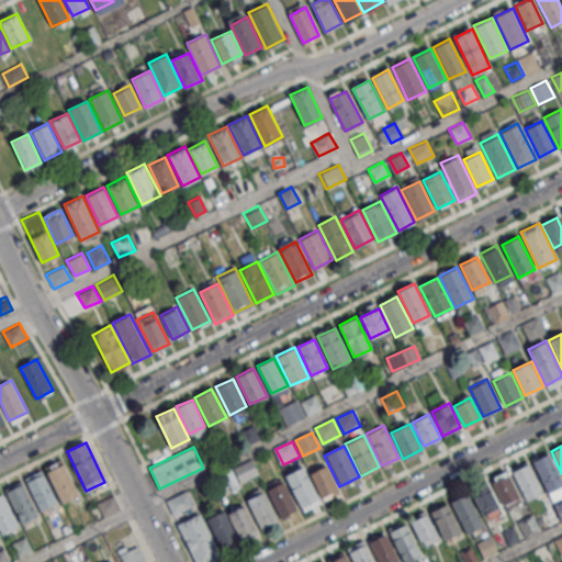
[(547,492),(561,484),(561,479),(548,451),(530,461),(547,492)]
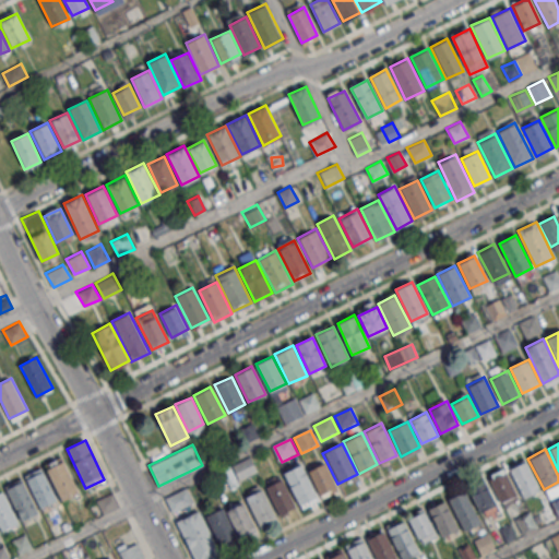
[(252,459),(259,473),(240,482),(234,467),(252,459)]
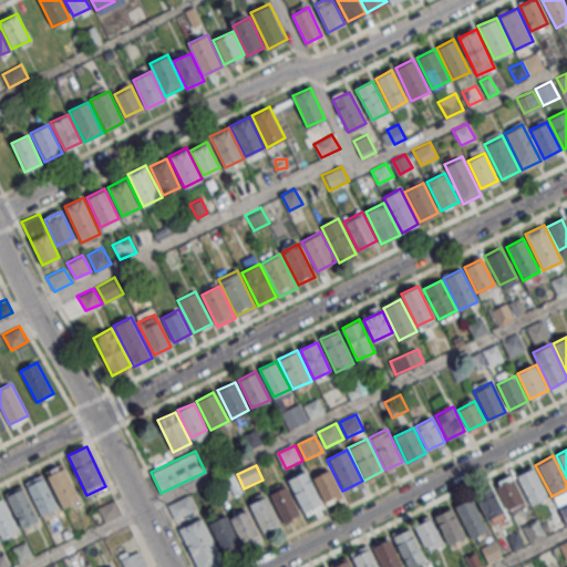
[(62,507),(80,498),(64,467),(47,476),(62,507)]
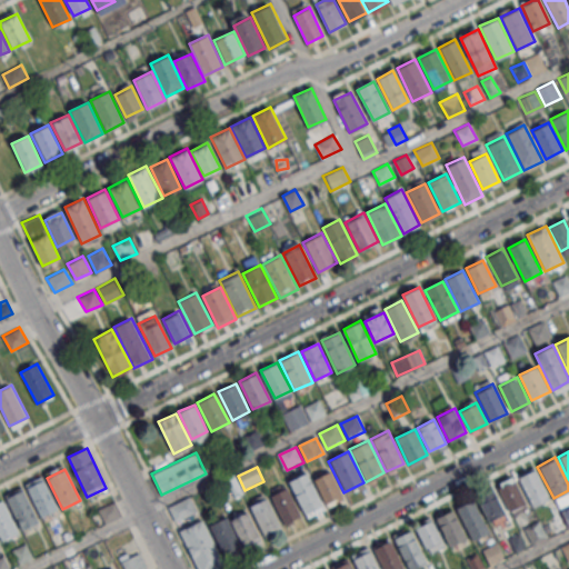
[(531,508),(549,499),(535,470),(517,479),(531,508)]
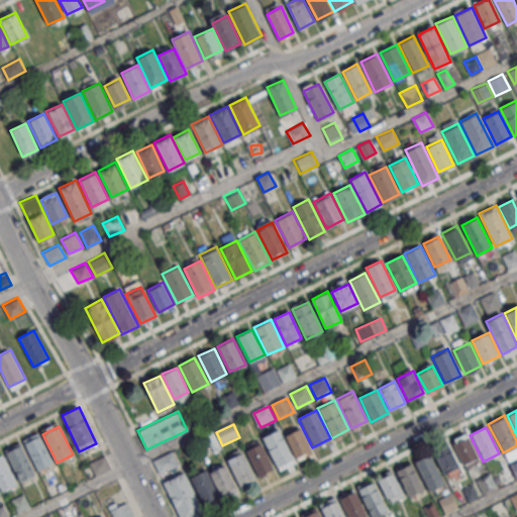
[(277,466),(294,457),(279,428),(262,436),(277,466)]
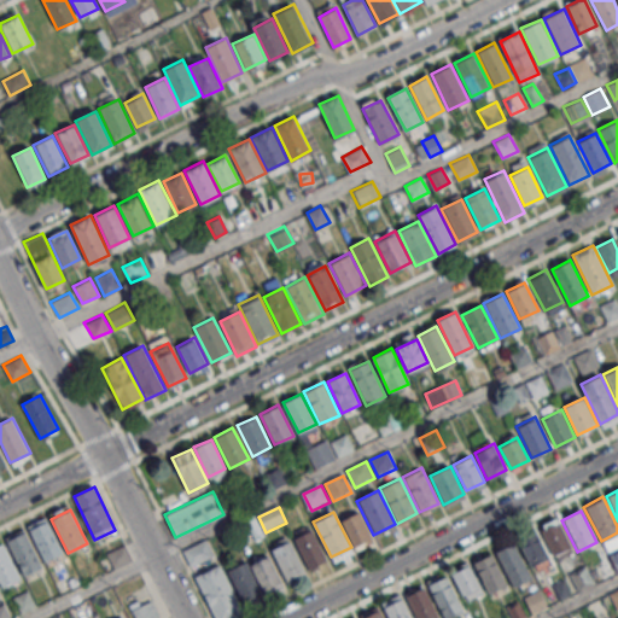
[(369,537),(357,512),(340,520),(353,546),(369,537)]
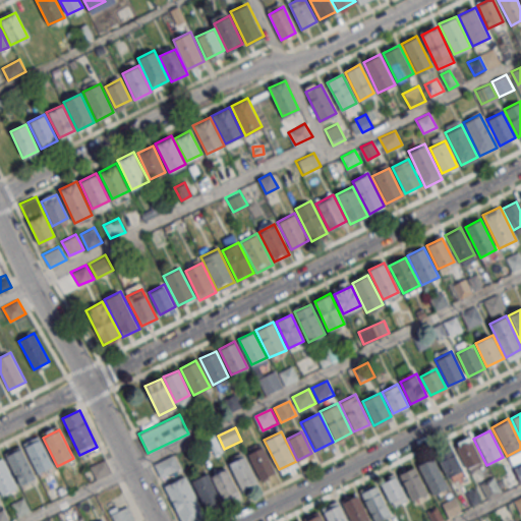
[(37,473),(53,465),(40,439),(24,447),(37,473)]
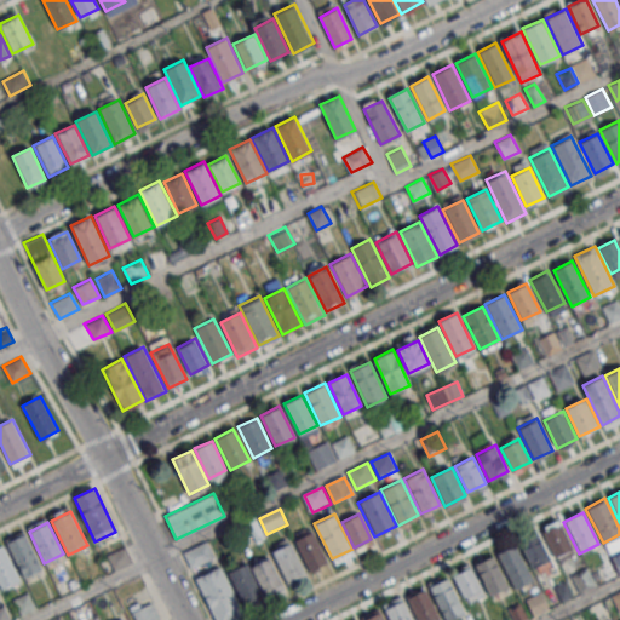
[(554,558),(573,549),(560,523),(541,532),(554,558)]
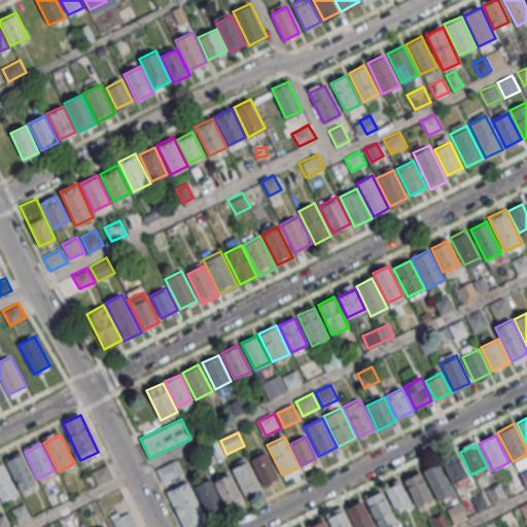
[(262,485),(279,477),(267,450),(250,458),(262,485)]
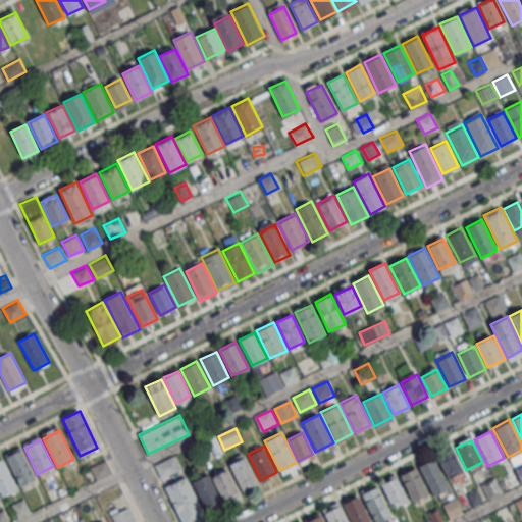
[(449,479),(463,471),(452,448),(436,455),(449,479)]
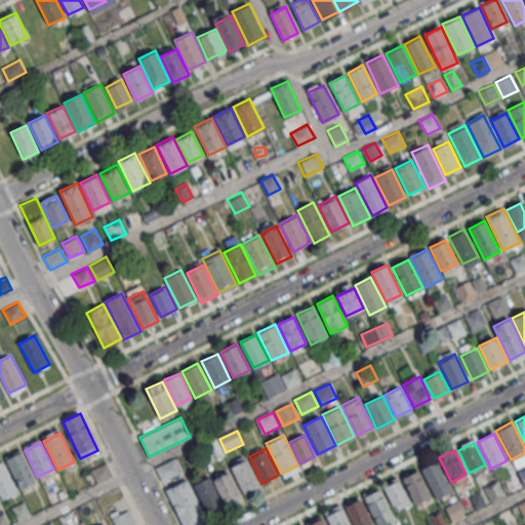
[(4,459),(21,451),(37,481),(19,490),(4,459)]
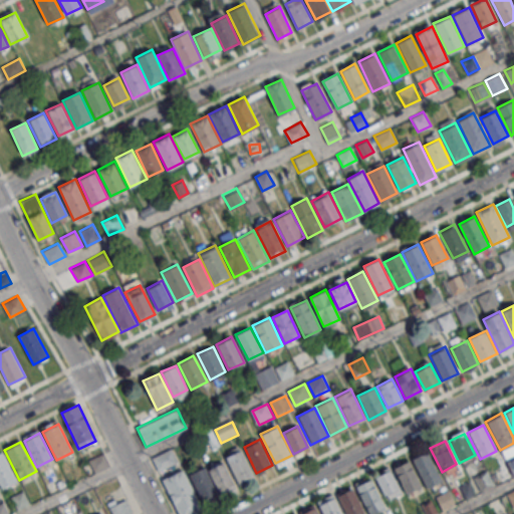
[(238,483),(254,474),(242,449),(225,458),(238,483)]
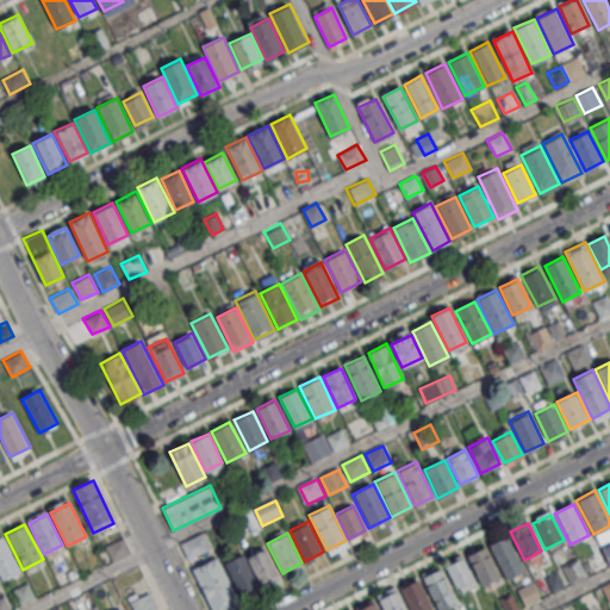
[(205,534),(213,551),(191,561),(182,545),(205,534)]
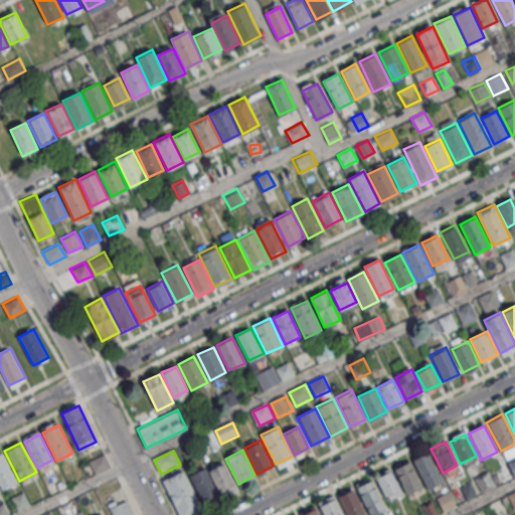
[(427,489),(443,481),(427,451),(411,459),(427,489)]
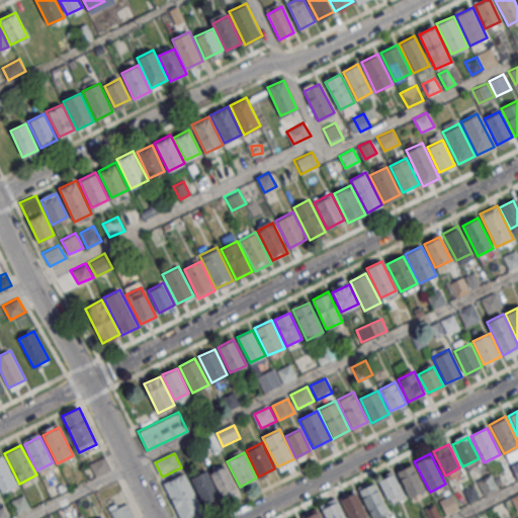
[(0,491),(0,456),(2,455),(17,485),(1,493),(0,491)]
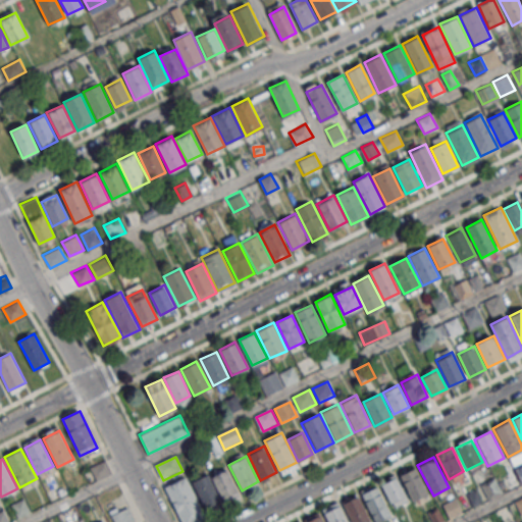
[(91,467),(106,460),(112,473),(97,480),(91,467)]
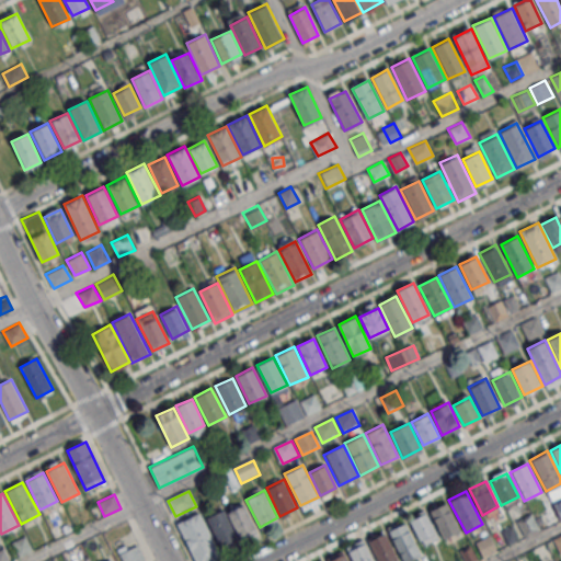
[(443,538),(460,530),(447,503),(430,511),(443,538)]
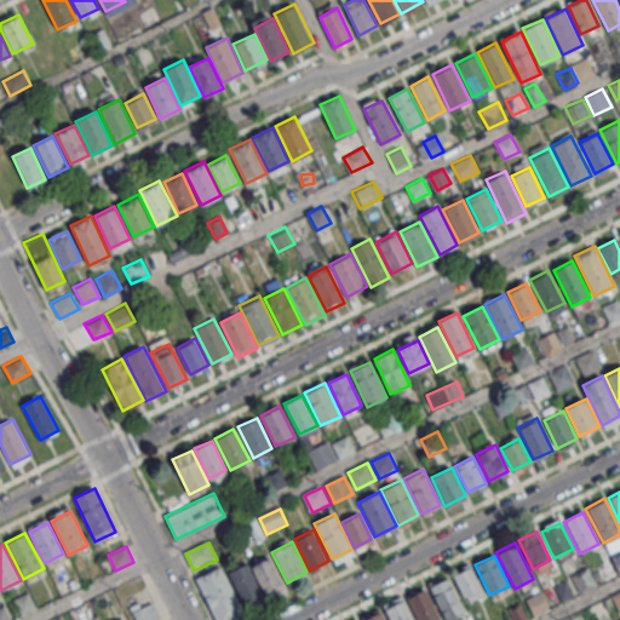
[(271,557),(252,567),(268,596),(287,587),(271,557)]
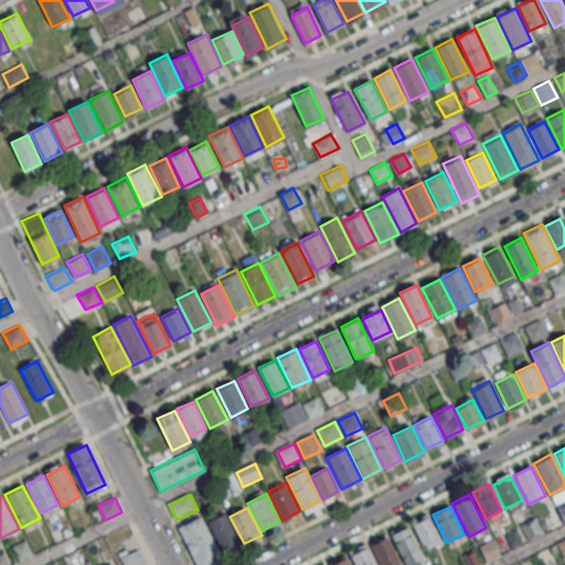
[(241,544),(226,512),(206,521),(222,553),(241,544)]
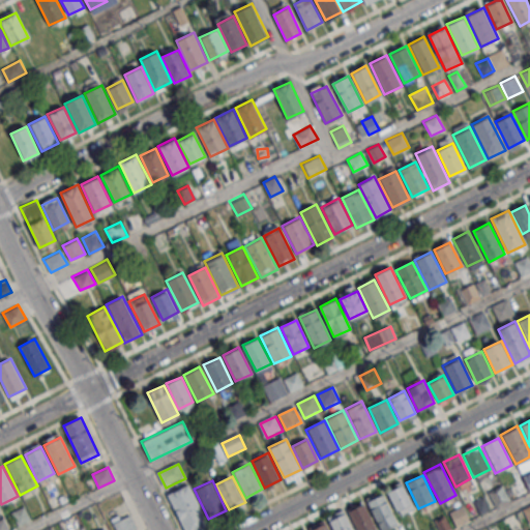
[(185,529),(201,529),(209,526),(186,482),(167,493),(185,529)]
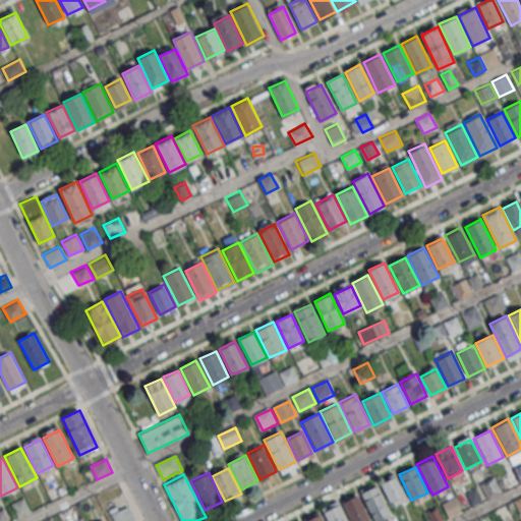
[(389,502),(404,495),(395,476),(380,484),(389,502)]
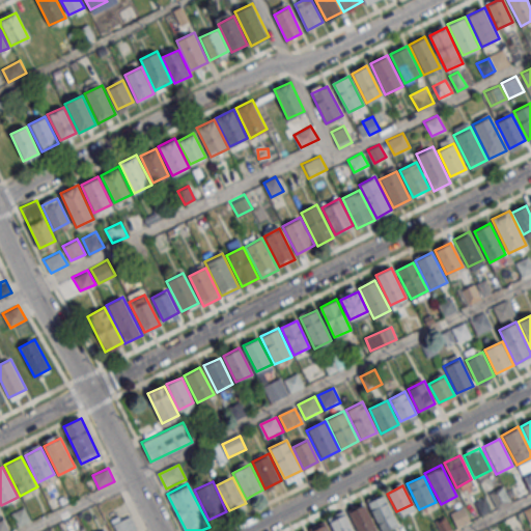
[(381,530),(384,530),(398,524),(384,495),(367,503),(381,530)]
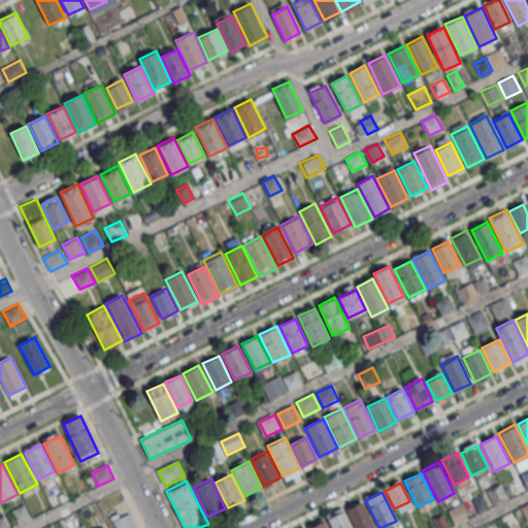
[(354,527),(375,527),(362,501),(344,509),(354,527)]
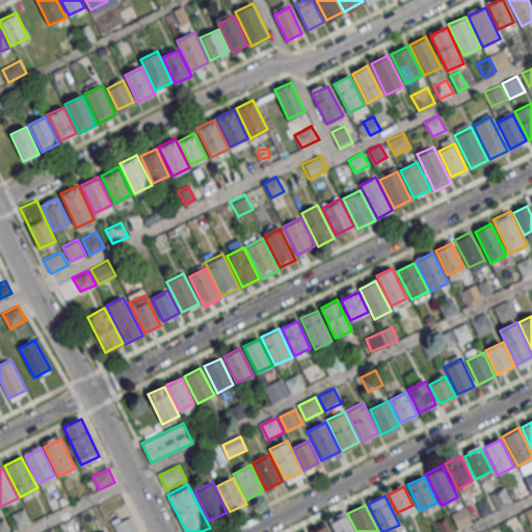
[(470,522),(464,508),(452,514),(458,527),(470,522)]
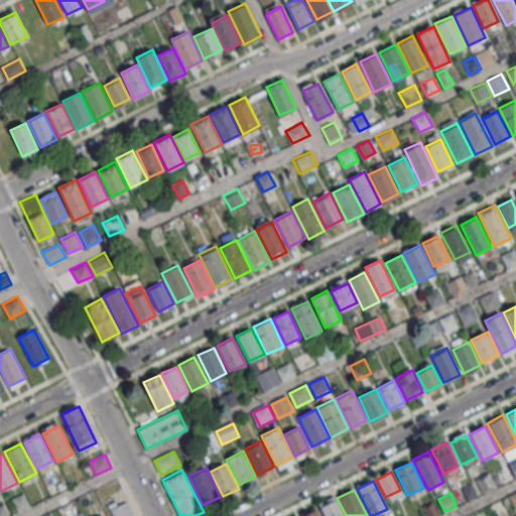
[(324,515),(344,515),(336,500),(319,507),(324,515)]
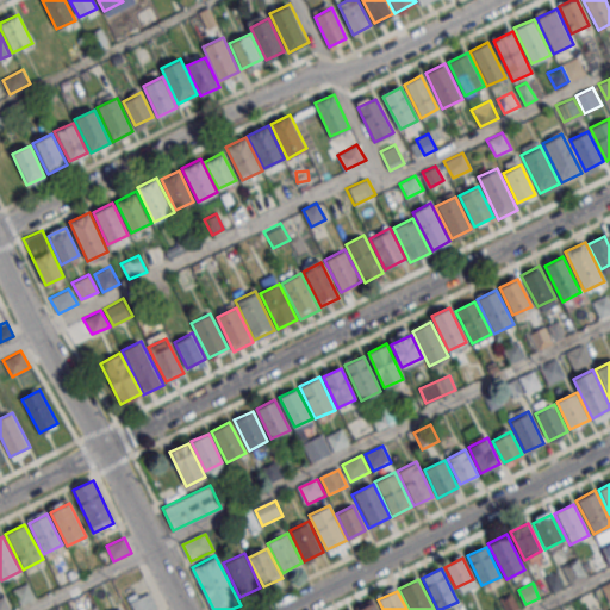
[(157,609),(132,609),(129,602),(149,592),(157,609)]
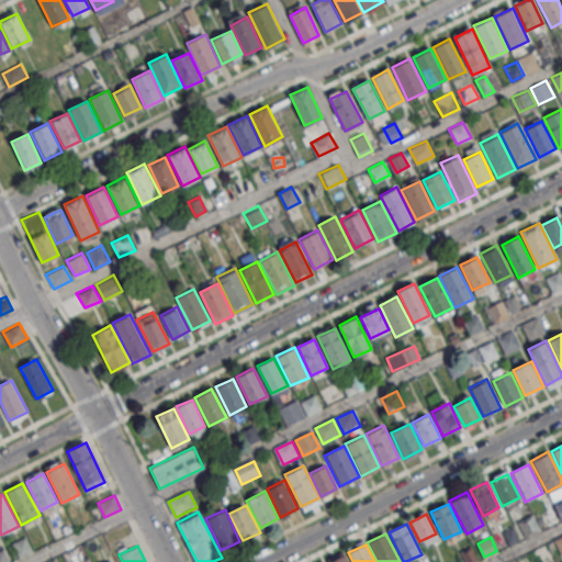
[(0,561),(0,549),(4,548),(10,561),(0,561)]
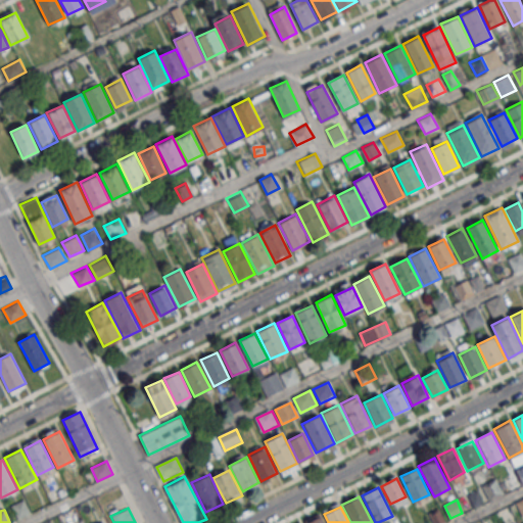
[(304,522),(324,522),(320,514),(304,522)]
